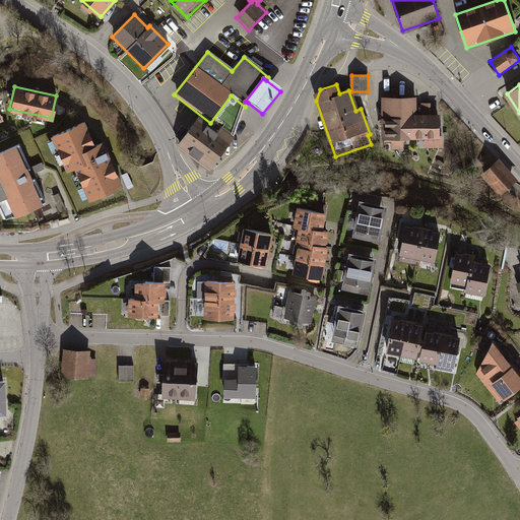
[(441,135),(441,115),(431,115),(431,103),(421,103),(421,115),(415,115),(415,95),(383,96),(383,140),(391,140),(392,150),(403,150),(403,139),(425,139),(425,147),(445,147),(444,135),(441,135)]
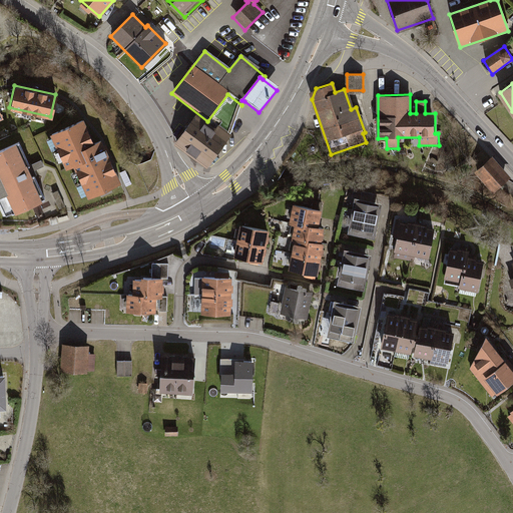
[(176,141),(207,165),(230,135),(215,124),(213,127),(196,115),(176,141)]
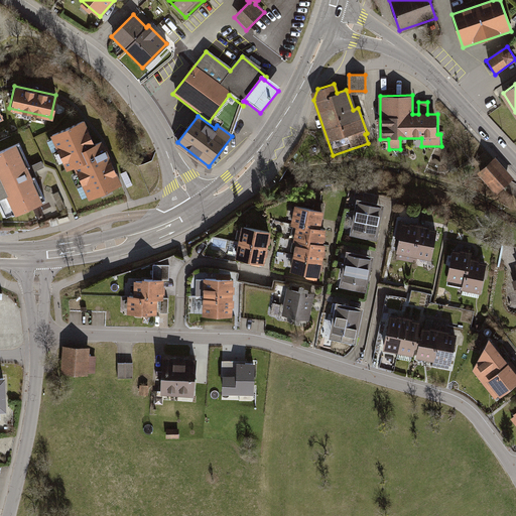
[(83,119),(49,134),(65,167),(73,164),(88,198),(121,182),(101,138),(93,141),(83,119)]
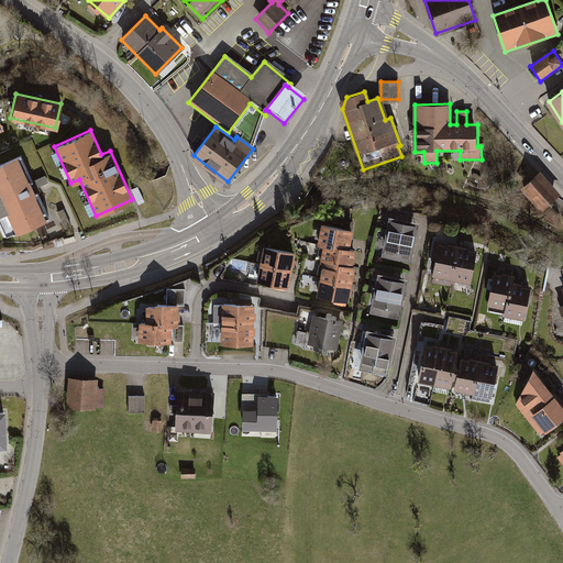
[(17,153),(0,159),(0,212),(6,210),(14,230),(45,216),(17,153)]
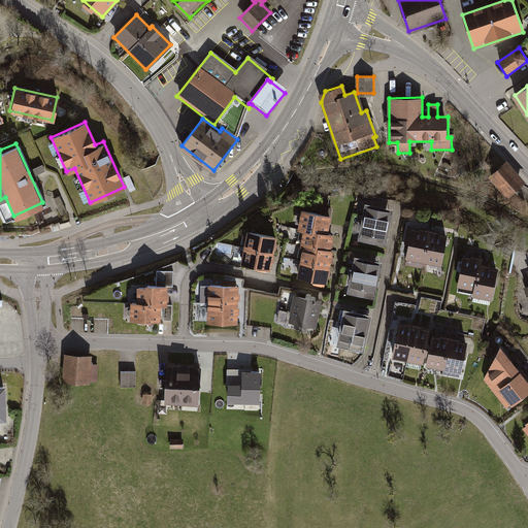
[(503,162),(485,178),(504,200),(523,184),(503,162)]
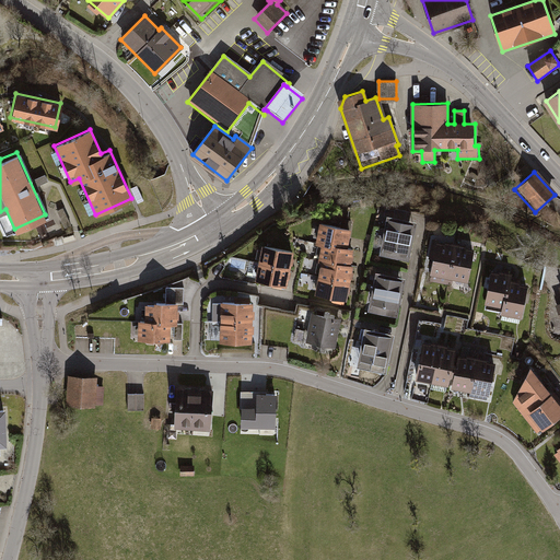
[(298,197),(290,205),(293,208),(301,200),(298,197)]
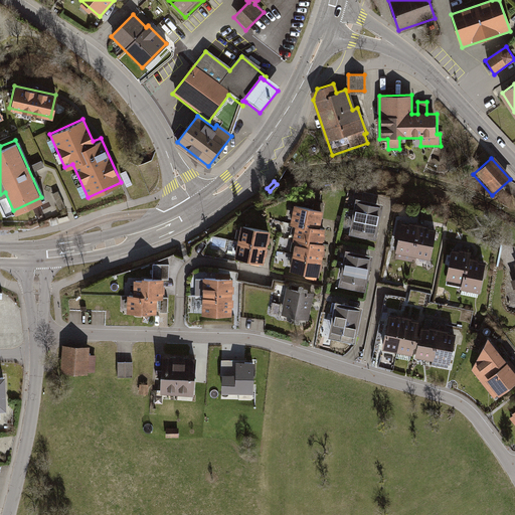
[(380,206),(353,202),(349,232),(375,237),(380,206)]
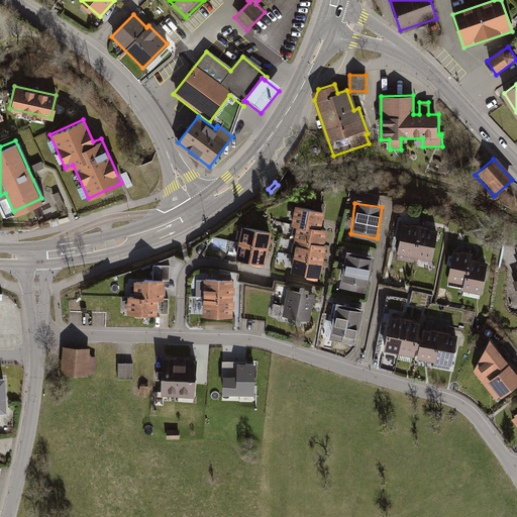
[(322,214),(292,209),(289,225),(294,226),(319,230),(322,214)]
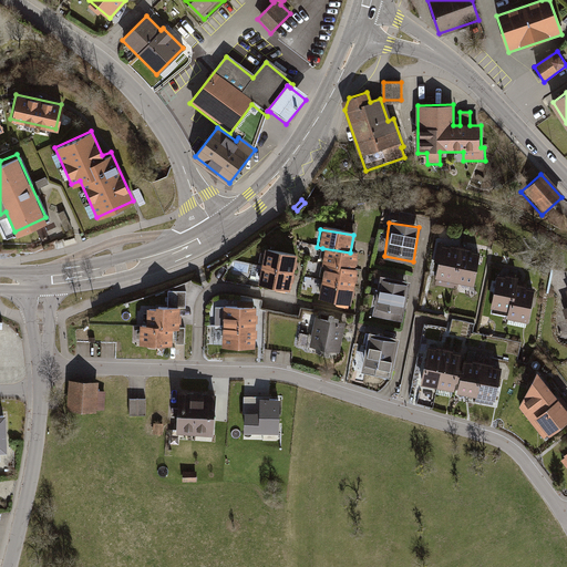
[(457,282),(473,286),(480,254),(472,253),(472,249),(447,245),(447,247),(441,246),(433,282),(456,288),(457,282)]
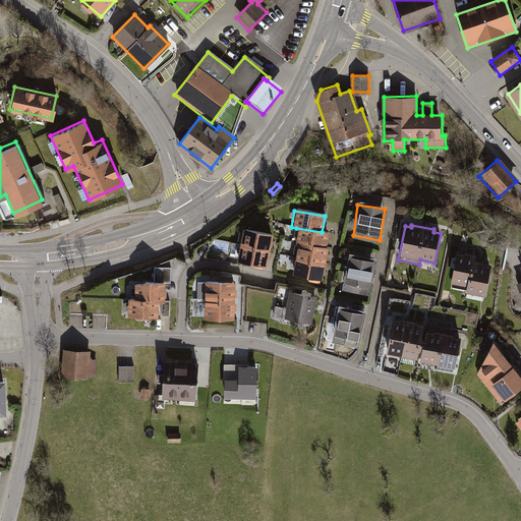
[(296,228),(293,244),(295,245),(324,249),(326,233),(322,232),(296,228)]
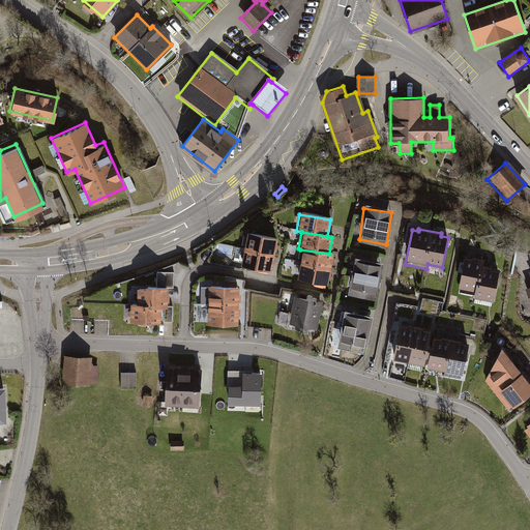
[(275,240),(244,235),(239,267),(270,273),(275,240)]
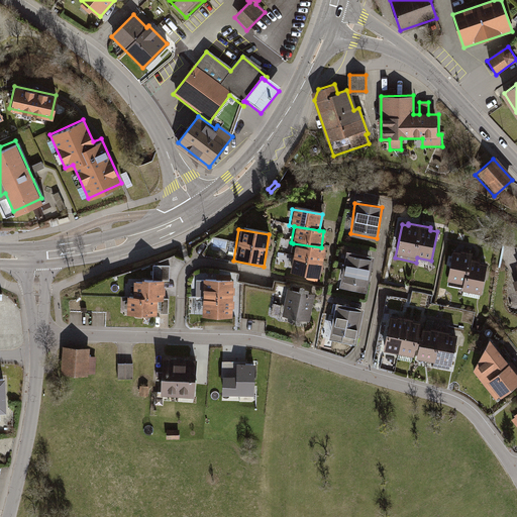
[(293,243),(291,260),(320,265),(323,247),(321,247),(293,243)]
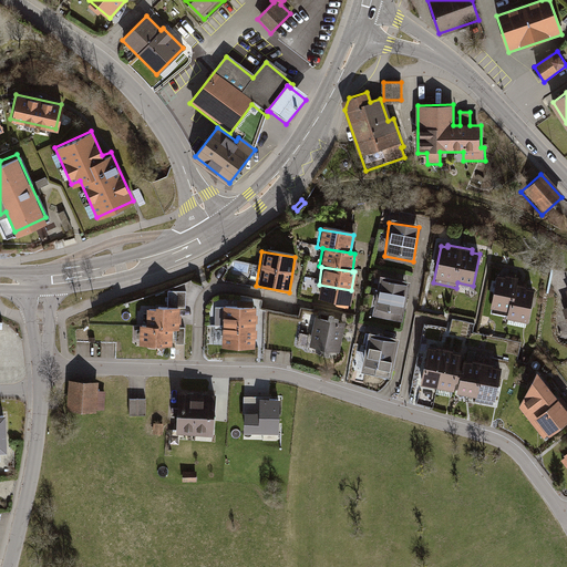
[(492,308),(509,312),(515,286),(517,277),(500,272),(492,308)]
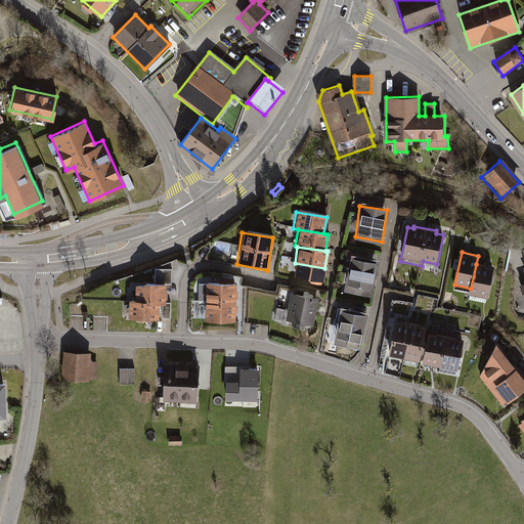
[(376,262),(349,257),(342,293),(368,298),(376,262)]
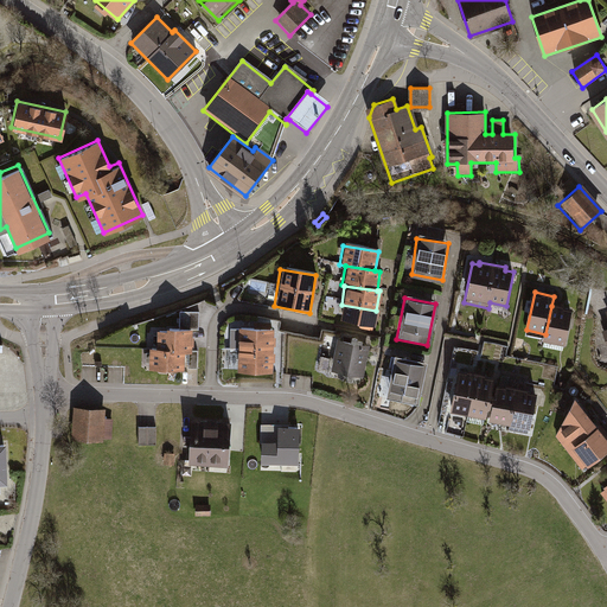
[(342,305),(338,323),(374,328),(376,311),(342,305)]
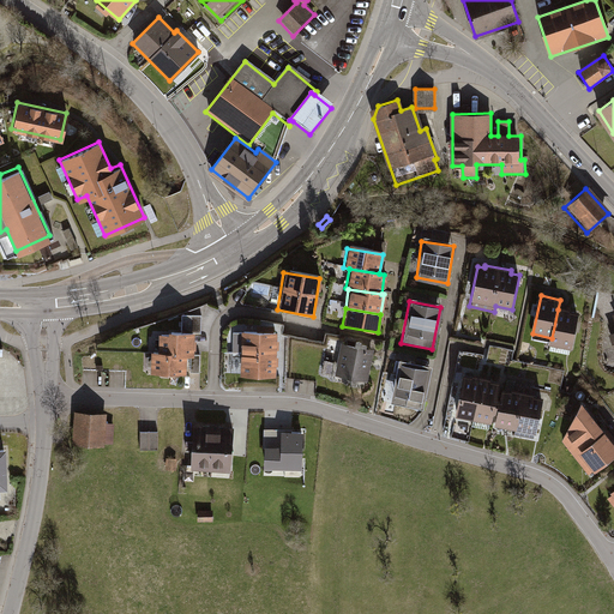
[(572,349),(579,314),(558,309),(552,338),(551,344),(572,349)]
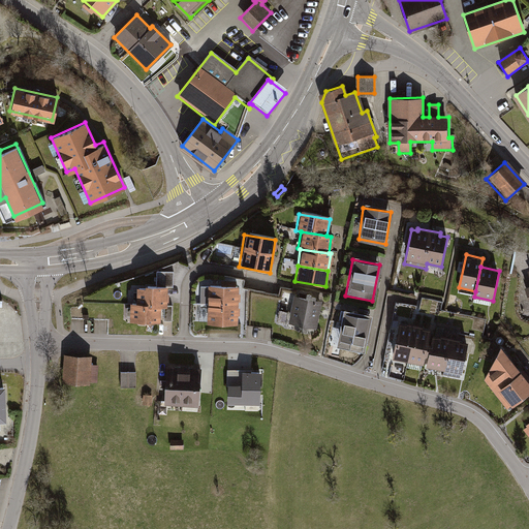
[(157,287),(165,288),(173,288),(173,273),(158,273),(157,287)]
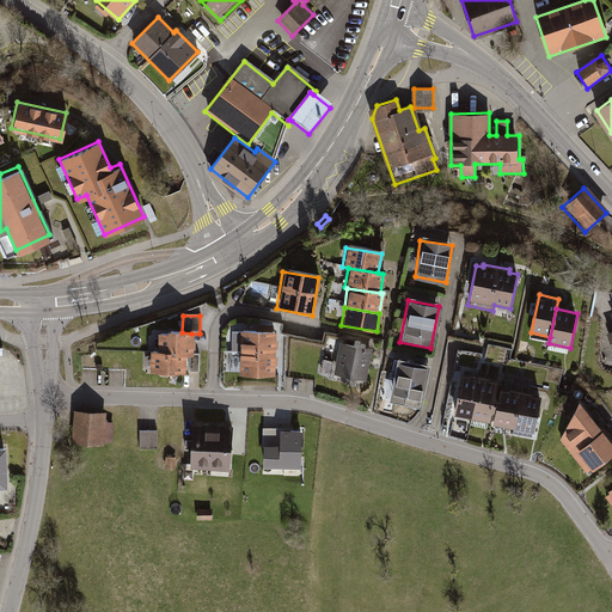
[(160,332),(159,353),(185,354),(190,354),(191,334),(182,332),(160,332)]
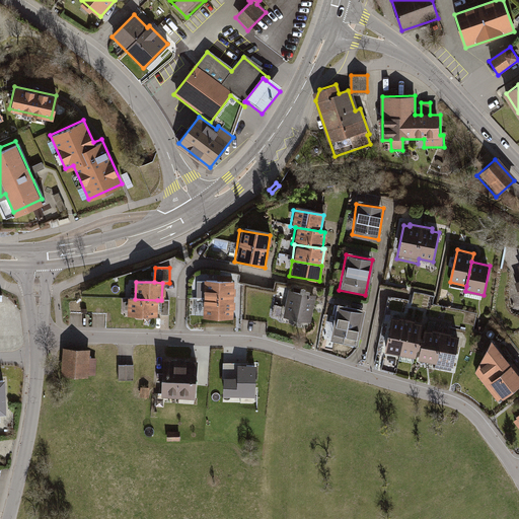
[(233,283),(199,282),(199,300),(193,300),(193,320),(233,321),(233,283)]
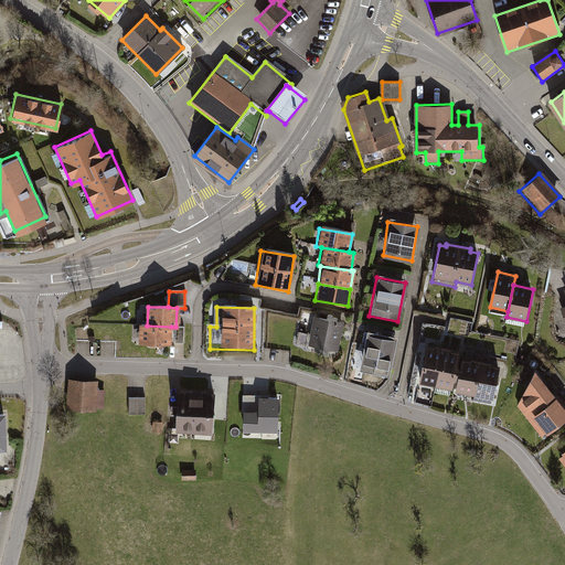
[(492,308),(491,315),(505,317),(507,311),(492,308)]
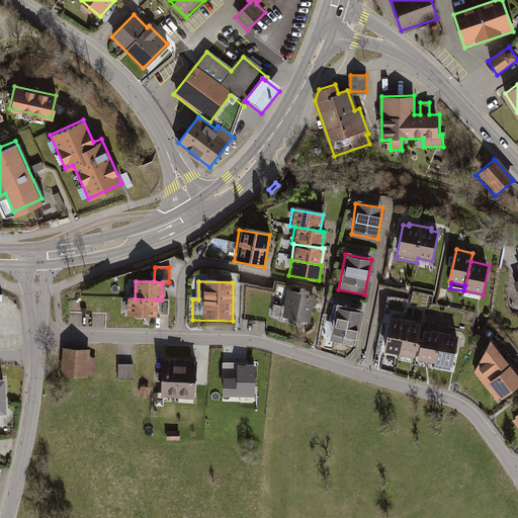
[(315,295),(286,289),(281,318),(310,323),(315,295)]
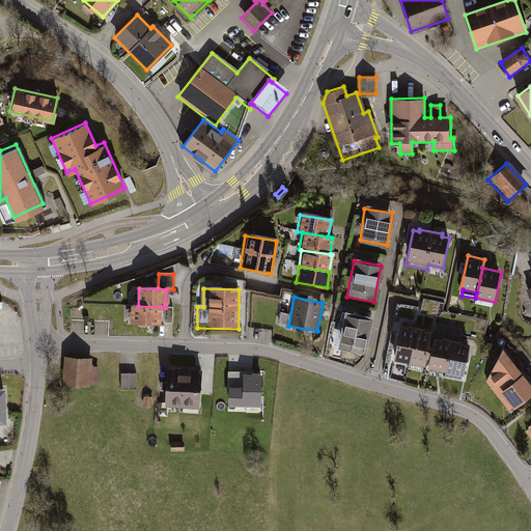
[(370,315),(371,308),(347,304),(346,310),(370,315)]
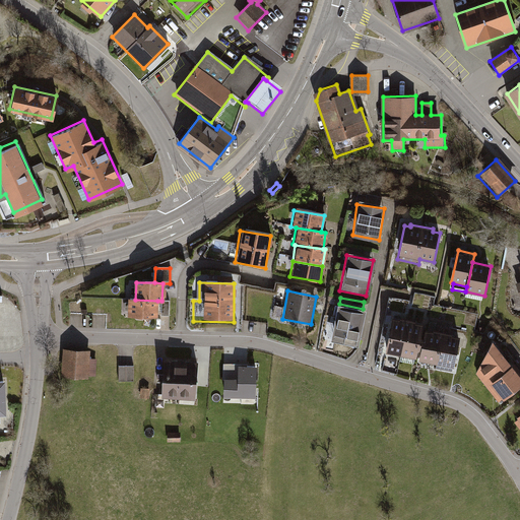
[(131,300),(130,315),(156,316),(157,301),(135,300),(131,300)]
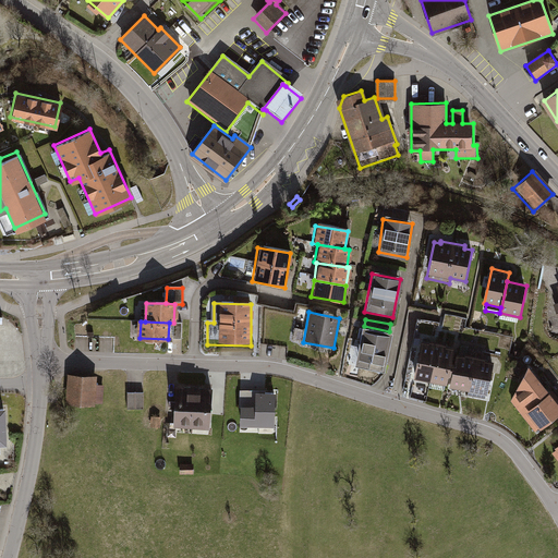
[(388,335),(362,330),(354,366),(381,372),(388,335)]
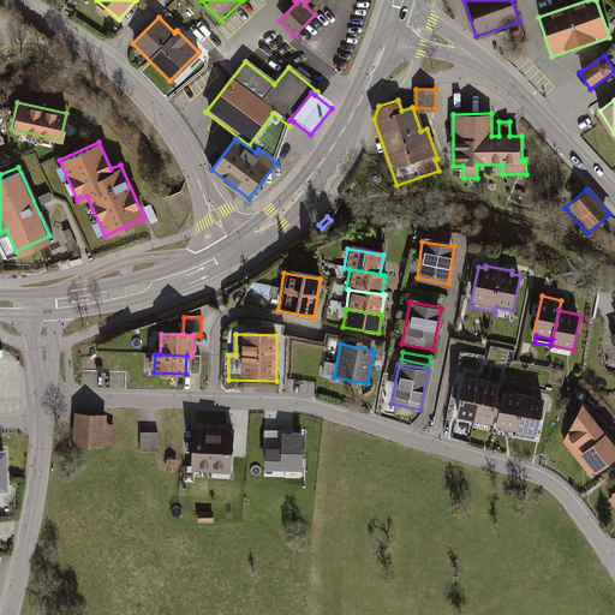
[(457,416),(494,423),(501,389),(502,383),(491,381),(493,378),(473,374),(472,377),(465,375),(457,416)]
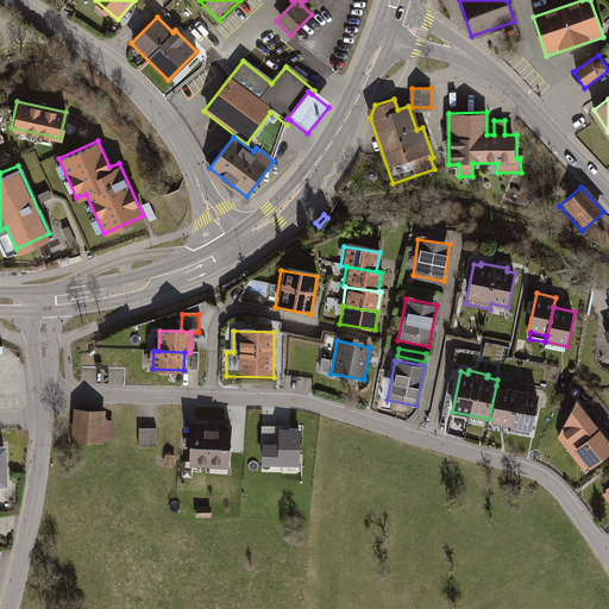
[(531,434),(539,394),(496,385),(489,419),(489,421),(513,426),(512,431),(531,434)]
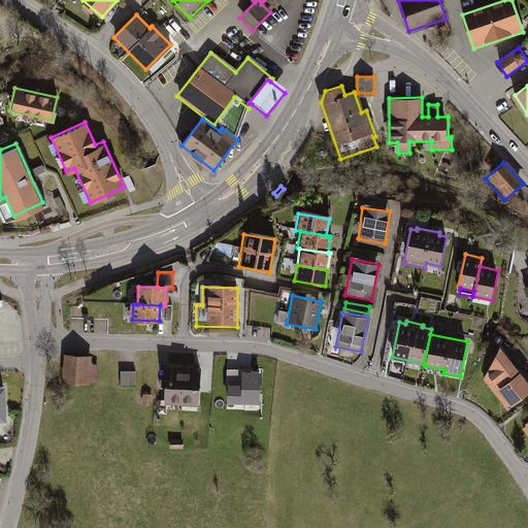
[(507,408),(527,392),(527,374),(522,368),(519,371),(499,347),(485,378),(507,408)]
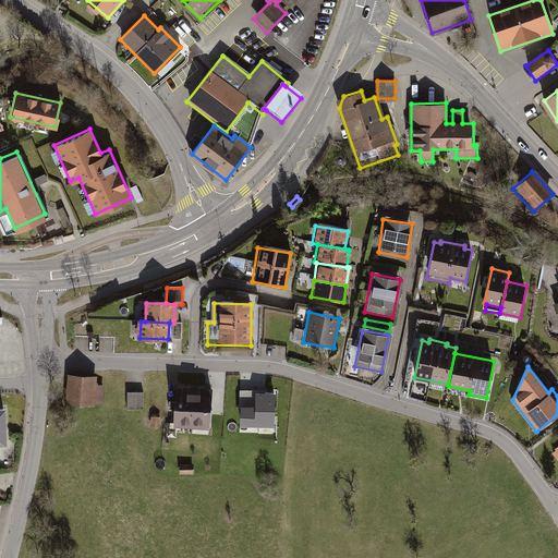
[(97,376),(68,375),(67,404),(95,407),(96,403),(104,403),(105,385),(97,385),(97,376)]
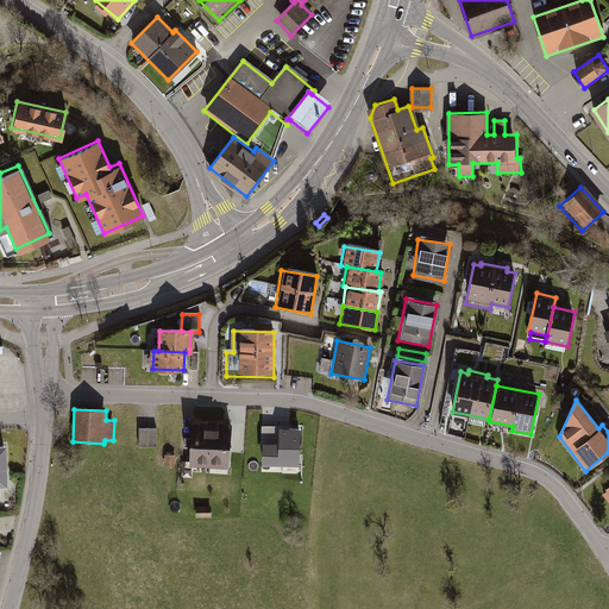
[(231,426),(195,424),(192,469),(226,471),(231,426)]
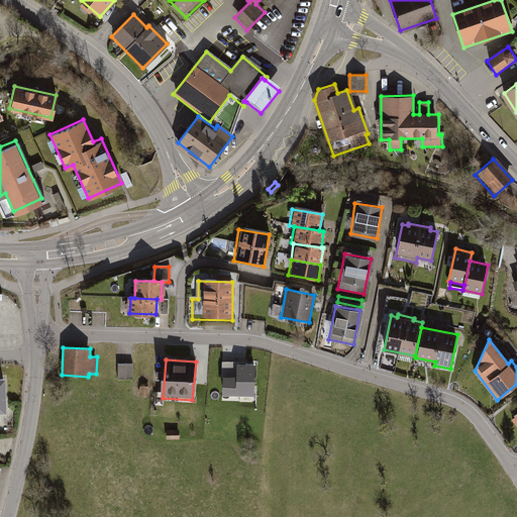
[(133,365),(118,365),(118,379),(133,379),(133,365)]
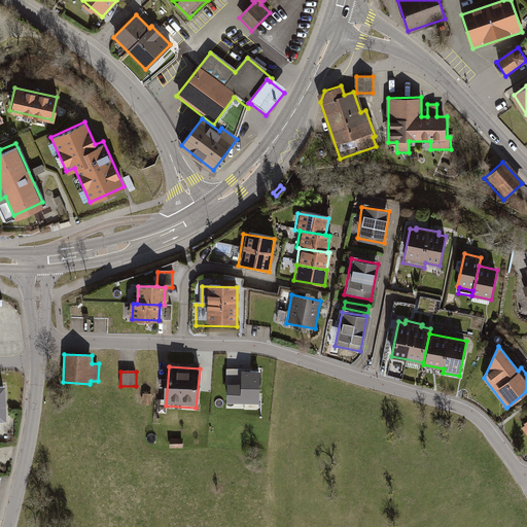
[(257,374),(229,373),(227,401),(256,402),(257,374)]
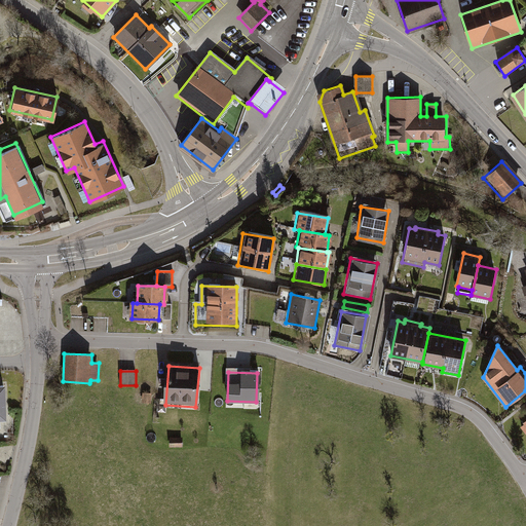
[(150,396),(142,396),(141,405),(150,405),(150,396)]
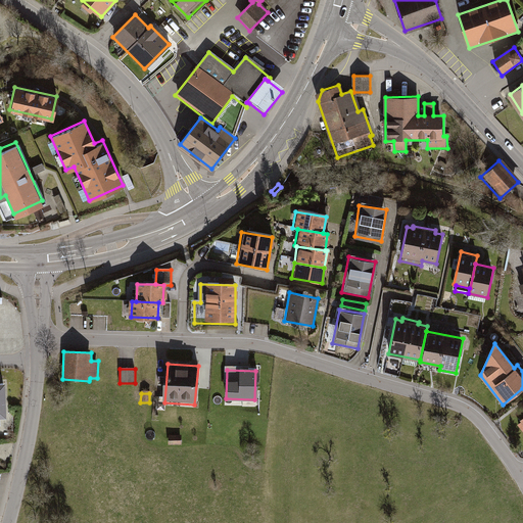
[(180,437),(168,437),(168,446),(180,446),(180,437)]
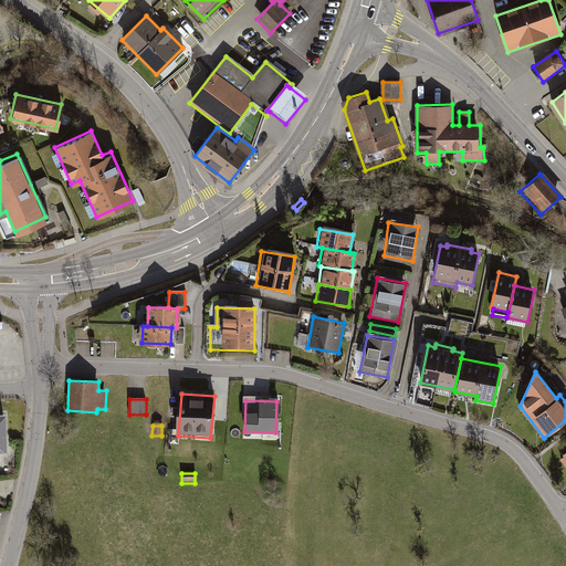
All buildings are outlined.
